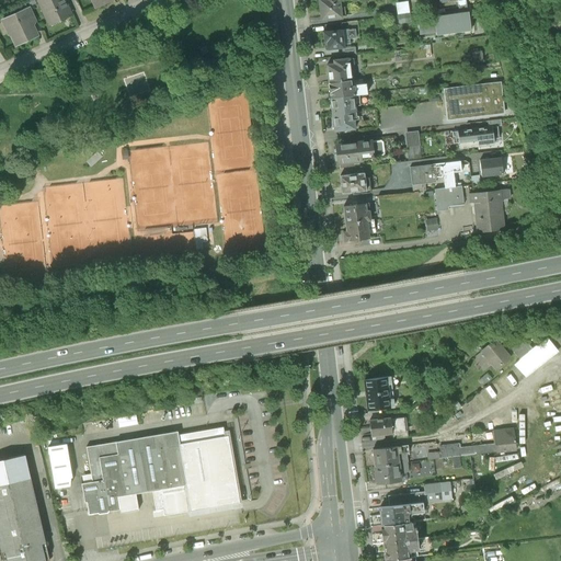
[(42,0),(44,3),(41,4),(48,21),(59,16),(60,20),(70,15),(63,0),(42,0)]
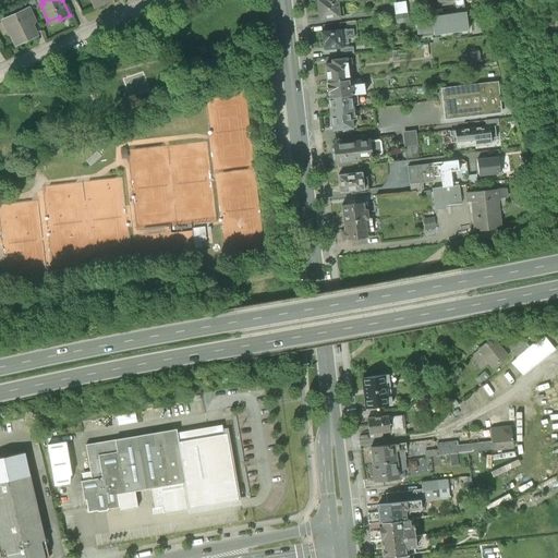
[(110,0),(89,0),(94,9),(111,1),(110,0)]
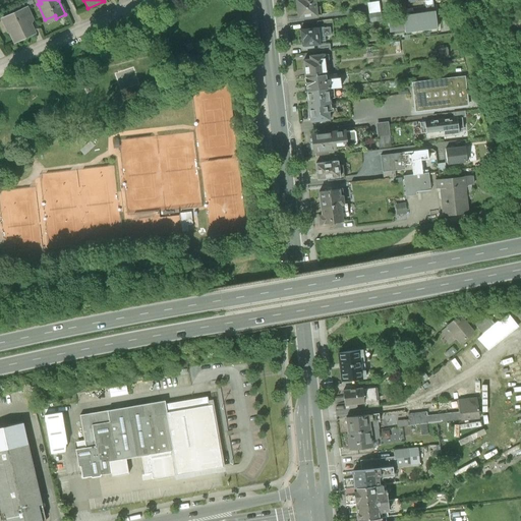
[(296,0),(298,18),(317,17),(315,0),(296,0)]
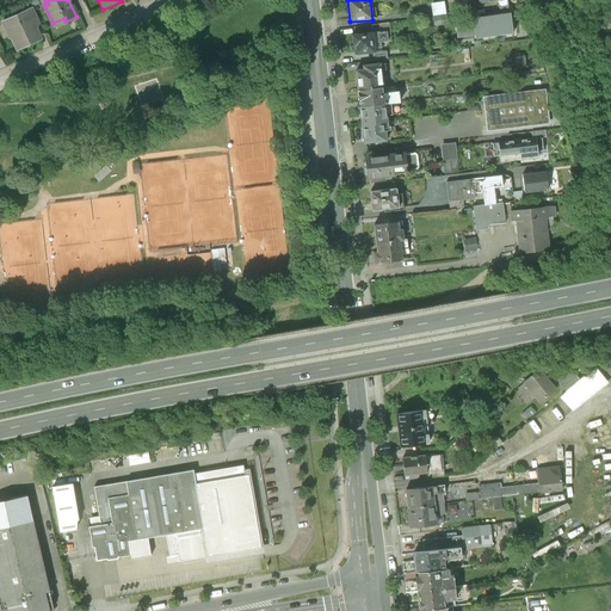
[(28,12),(2,24),(10,38),(13,37),(18,48),(39,38),(32,24),(39,20),(32,7),(26,10),(28,12)]
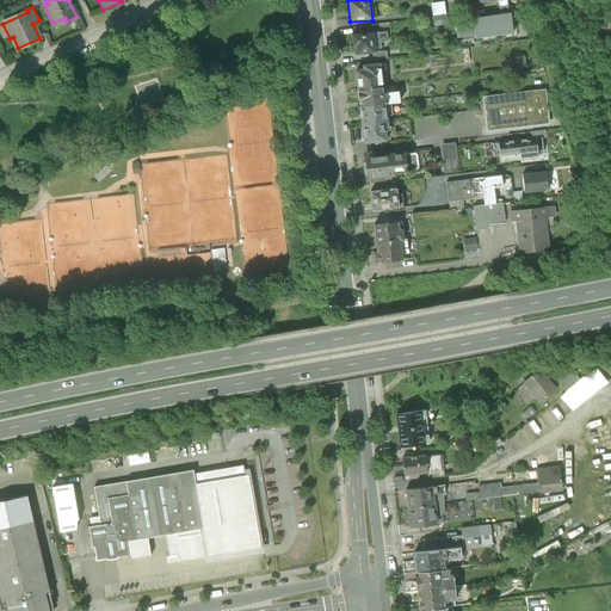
[(473,25),(455,28),(456,38),(474,36),(475,39),(512,34),(510,14),(498,16),(473,19),(473,25)]
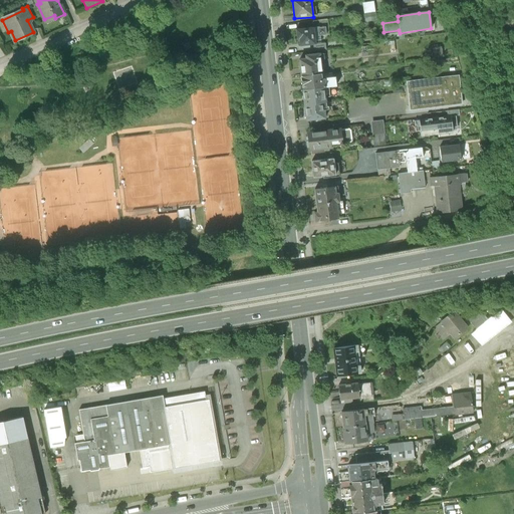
[(376,13),(361,15),(362,22),(377,20),(376,13)]
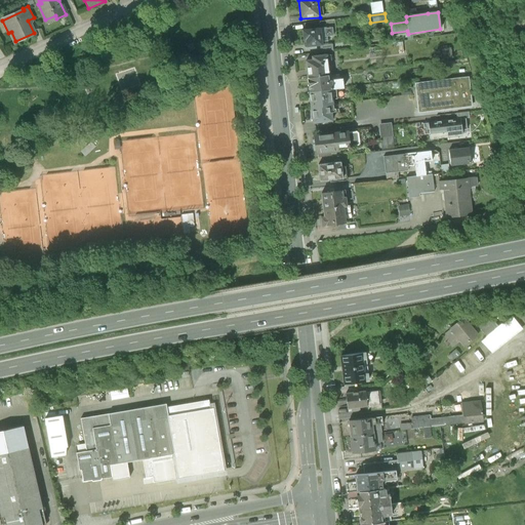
[(322,45),(321,28),(303,30),(304,39),(306,39),(307,46),(322,45)]
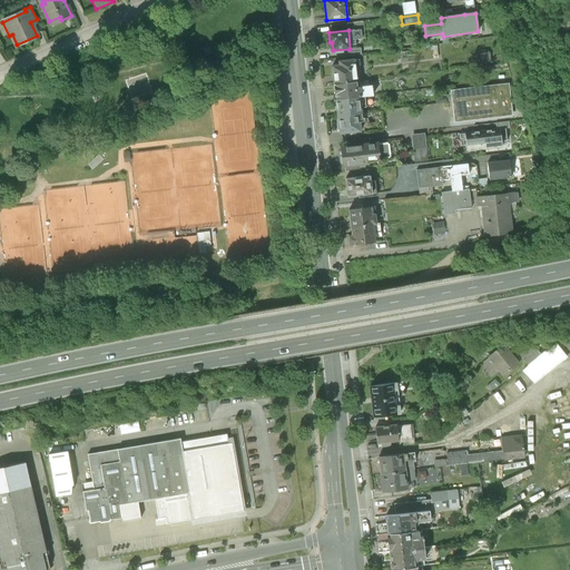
[(332,66),(334,85),(355,82),(357,81),(355,67),(360,66),(359,59),(340,61),(340,65),(332,66)]
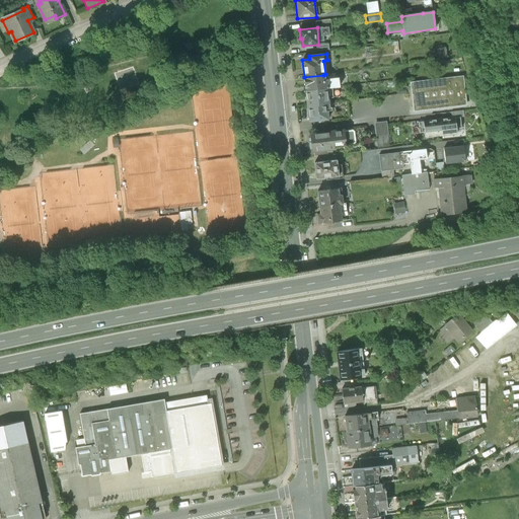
[(304,77),(306,90),(331,87),(340,86),(339,78),(323,80),(323,75),(304,77)]
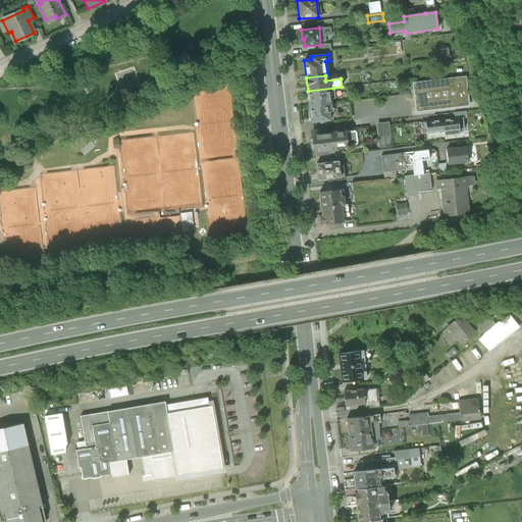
[(465,79),(414,85),(417,111),(468,105),(465,79)]
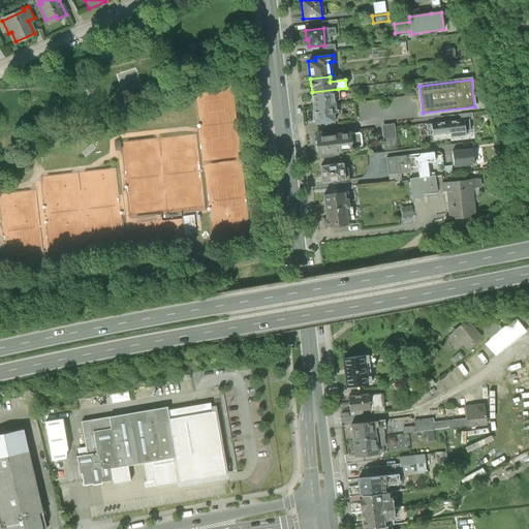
[(338,89),(312,92),(314,107),(335,105),(334,100),(339,99),(338,89)]
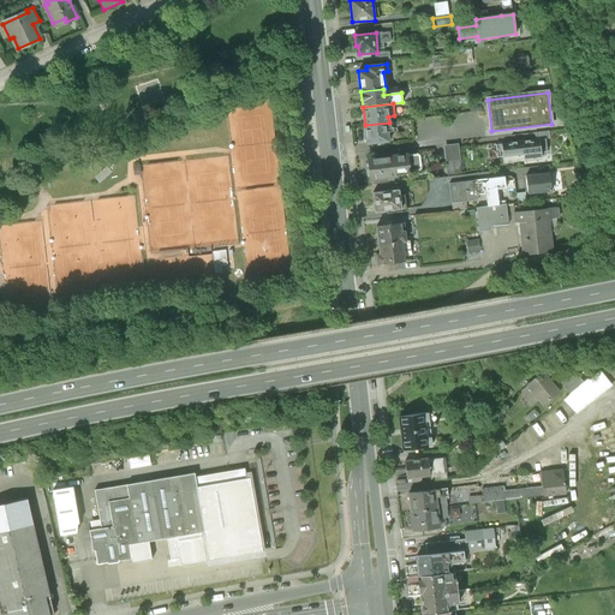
[(365,125),(368,144),(388,142),(387,132),(394,131),(393,121),(389,123),(365,125)]
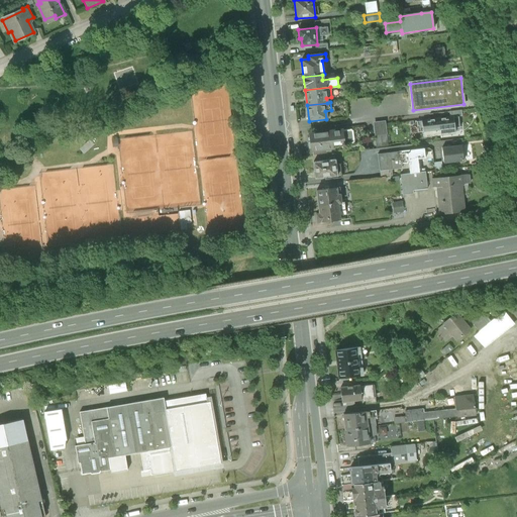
[(437,119),(439,135),(455,133),(455,129),(459,128),(458,117),(437,119)]
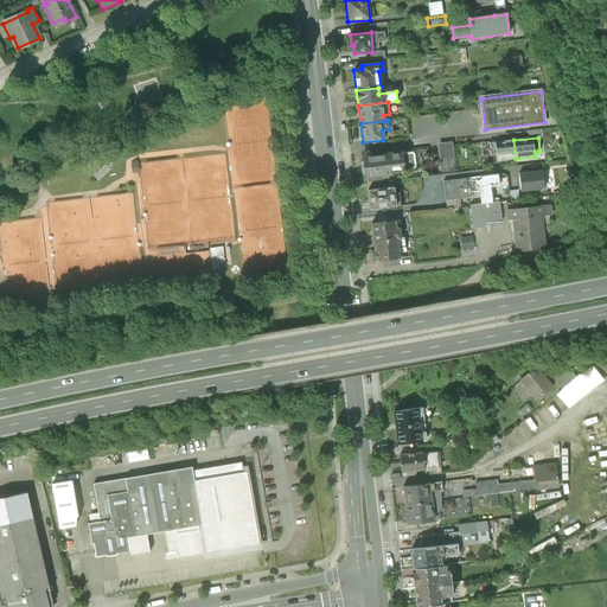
[(513,140),(490,144),(491,155),(497,155),(498,161),(516,159),(513,140)]
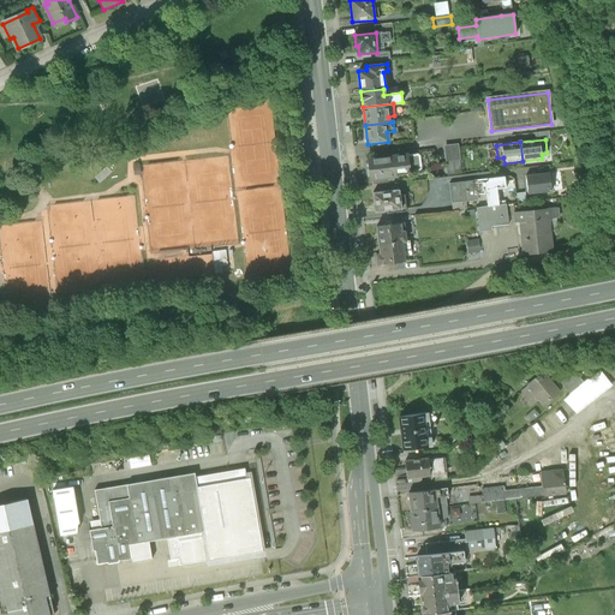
[(458,144),(443,145),(447,175),(461,174),(458,144)]
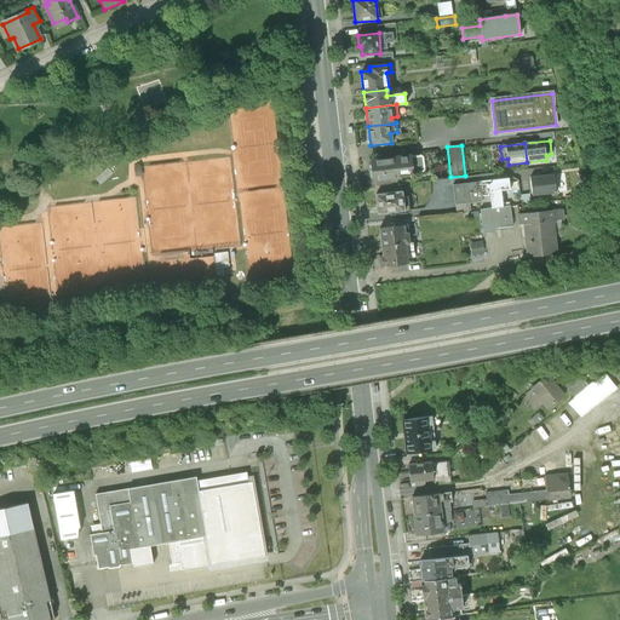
[(411,156),(372,161),(374,181),(375,181),(391,178),(400,178),(400,177),(413,174),(411,156)]
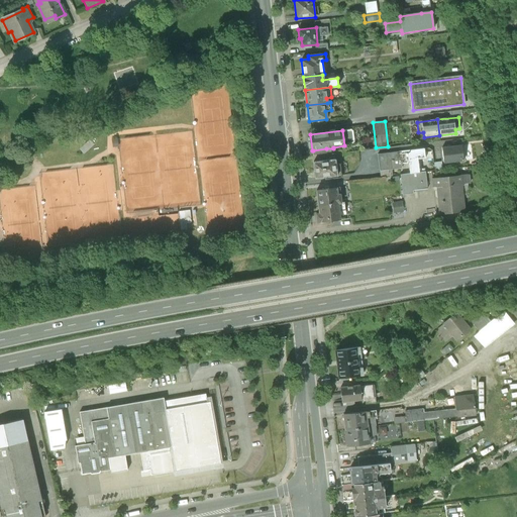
[(461,146),(442,148),(443,164),(463,162),(461,146)]
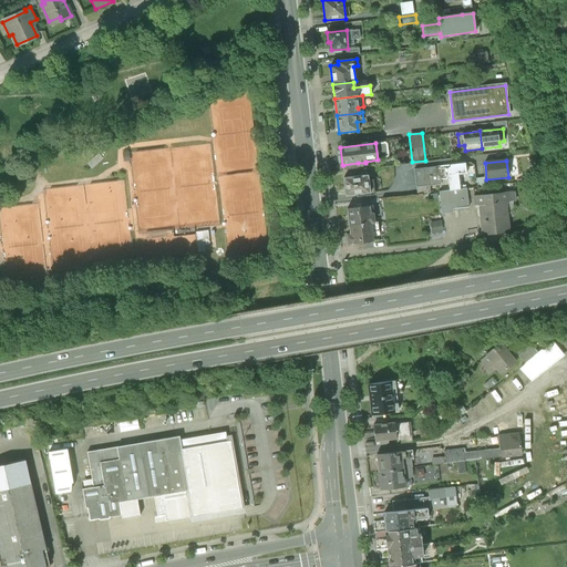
[(358,163),(343,165),(344,173),(359,171),(358,163)]
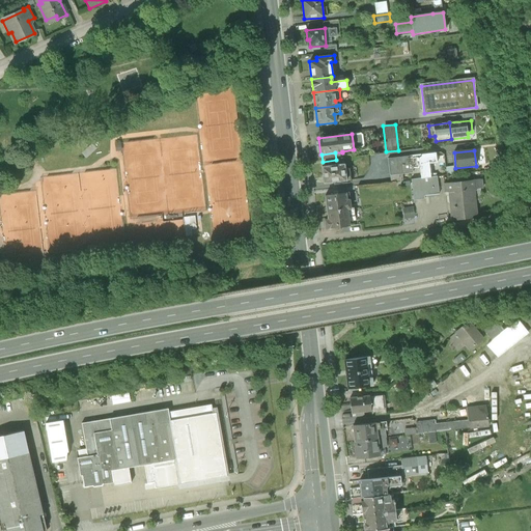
[(409,157),(388,159),(390,175),(412,172),(412,168),(420,167),(421,178),(432,177),(430,163),(437,162),(436,152),(411,156),(412,160),(409,161),(409,157)]
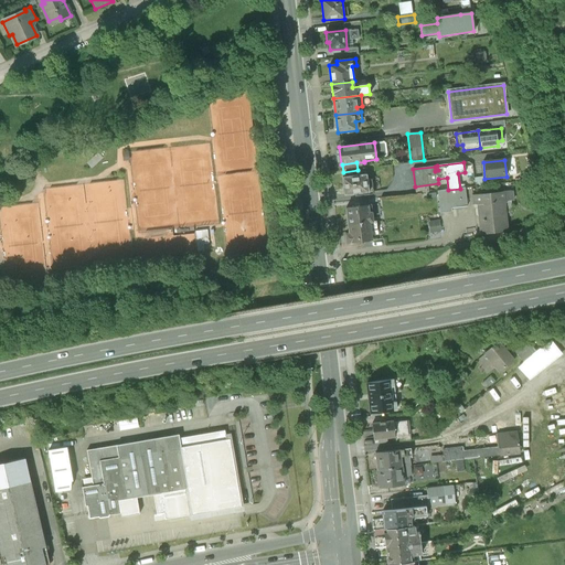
[(366,174),(342,178),(344,195),(373,192),(372,179),(368,179),(366,174)]
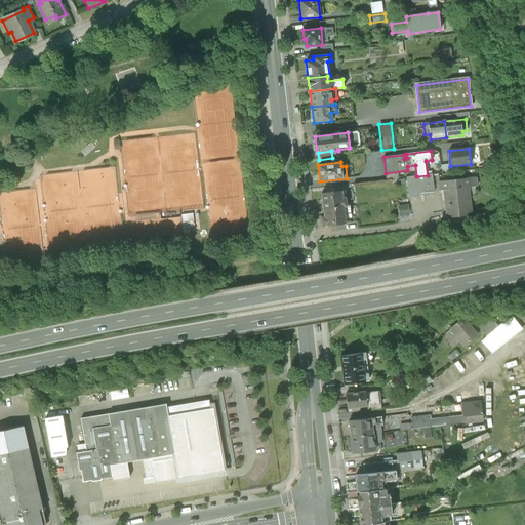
[(416,176),(407,177),(409,198),(420,197),(419,194),(434,192),(432,174),(428,175),(416,176)]
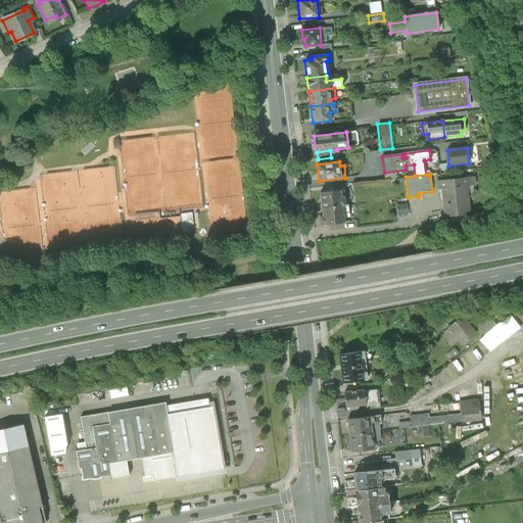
[(450,180),(437,181),(438,190),(442,189),(445,218),(470,215),(467,187),(475,186),(474,177),(450,180)]
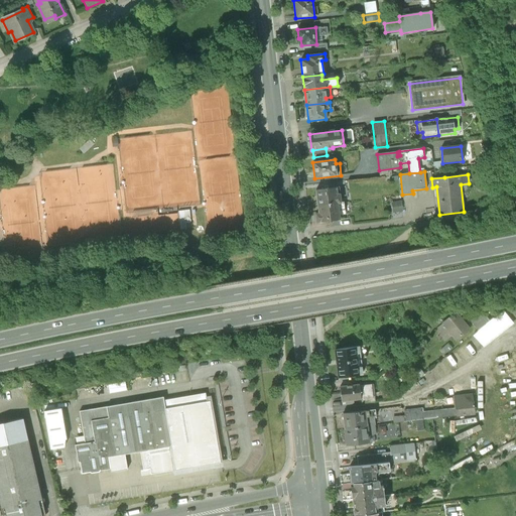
[(336,188),(315,190),(317,206),(341,203),(340,195),(337,196),(336,188)]
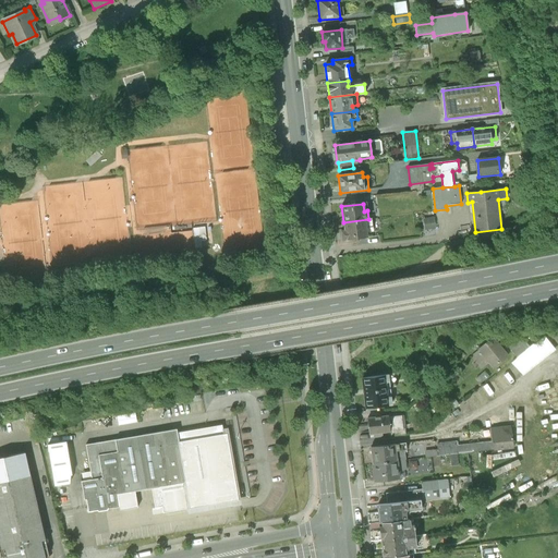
[(423,233),(435,232),(434,217),(422,217),(423,233)]
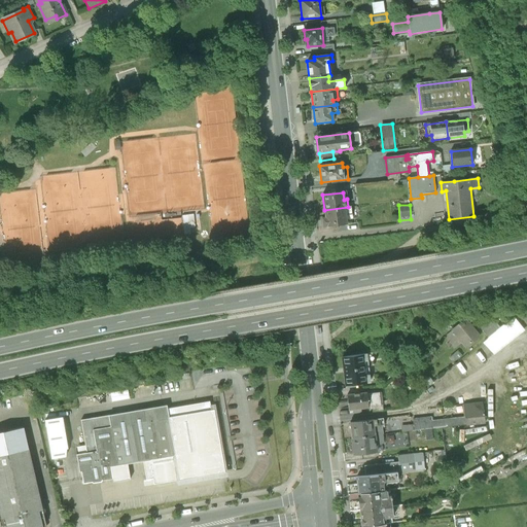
[(348,207),(324,210),(325,218),(322,218),(323,227),(347,224),(346,216),(352,215),(351,206),(348,207)]
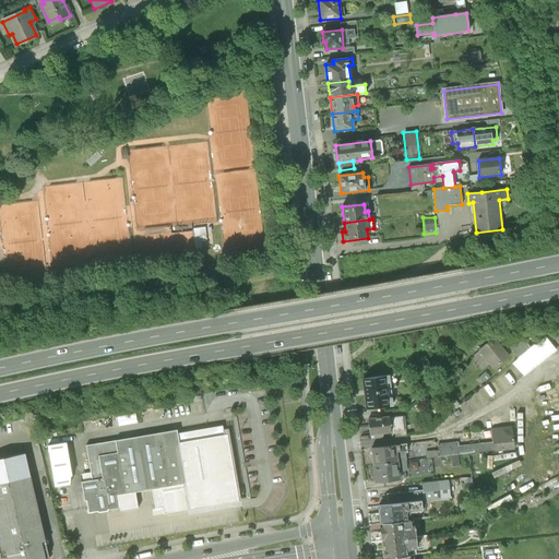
[(203,246),(202,239),(206,239),(205,226),(193,227),(195,247),(203,246)]
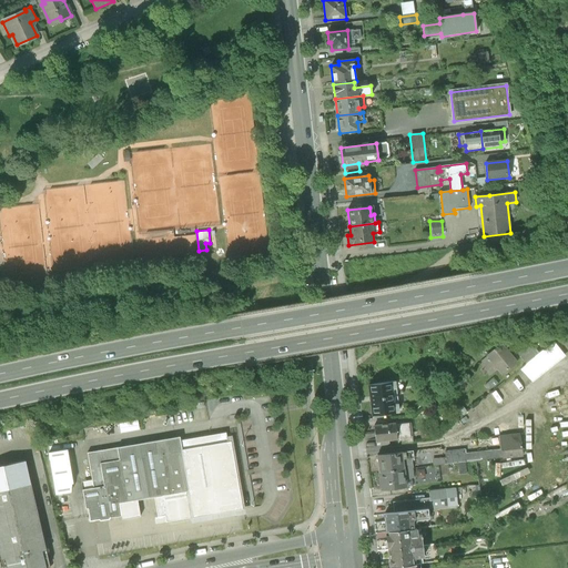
[(521,367),(531,379),(561,354),(553,343),(537,355),(528,344),(517,354),(526,363),(521,367)]
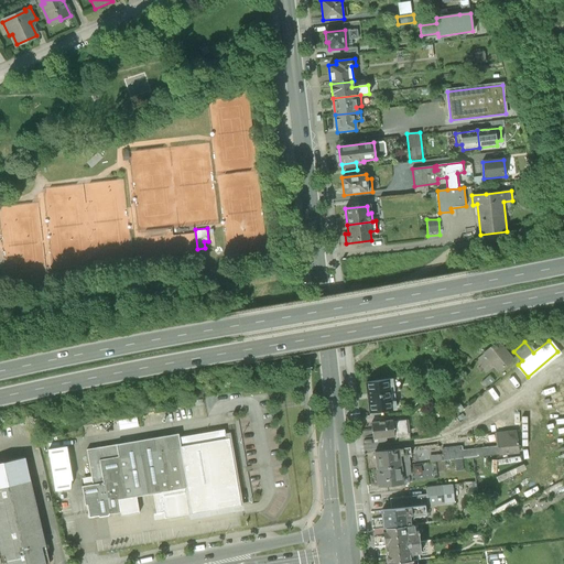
[(485,353),(499,370),(512,360),(498,343),(485,353)]
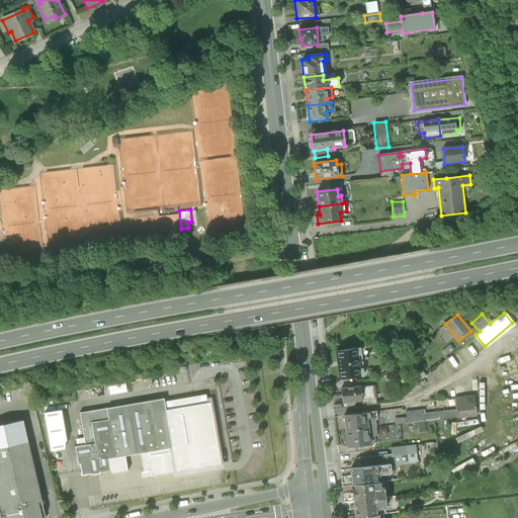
[(358,349),(338,351),(340,376),(360,374),(359,368),(357,369),(355,356),(359,356),(358,349)]
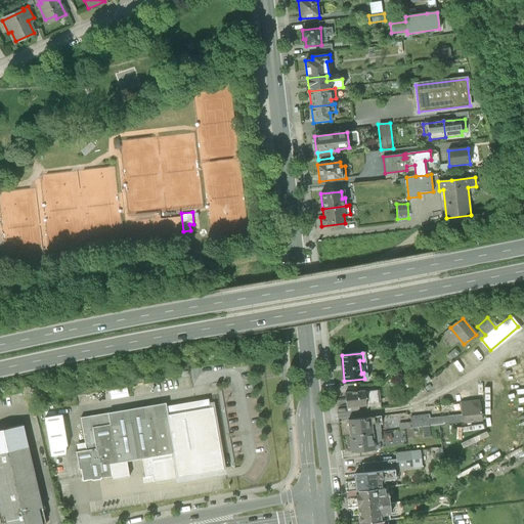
[(377,392),(346,395),(347,406),(366,404),(378,403),(377,392)]
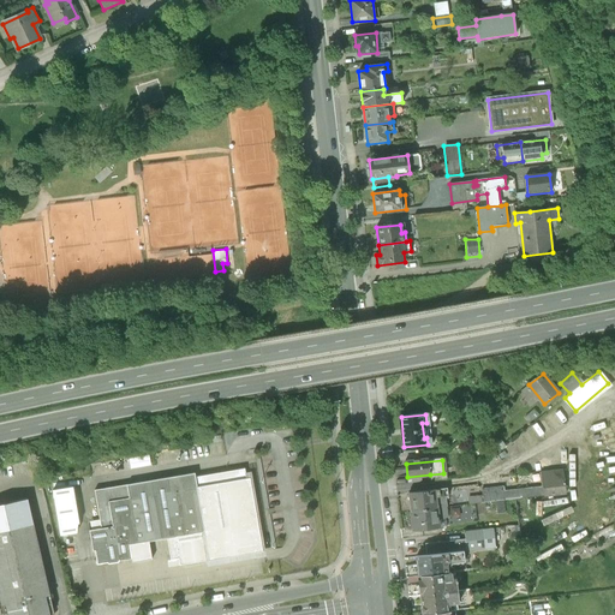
[(246,478),(245,469),(95,490),(102,530),(90,531),(94,550),(96,550),(99,565),(108,563),(109,565),(118,562),(120,561),(131,559),(132,563),(153,560),(149,542),(167,538),(171,560),(167,561),(168,567),(263,551),(250,477),(246,478)]
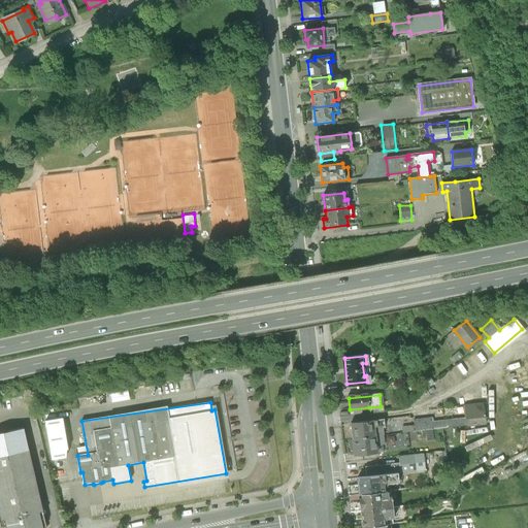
[(432,423),(433,430),(486,424),(484,403),(466,405),(467,419),(432,423)]
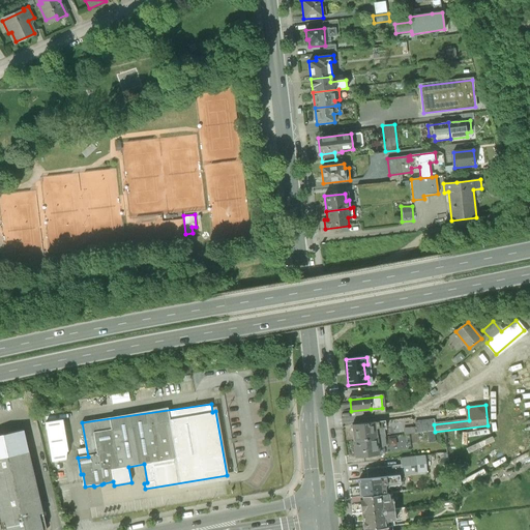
[(63,420),(46,423),(52,462),(66,460),(67,451),(68,451),(63,420)]
